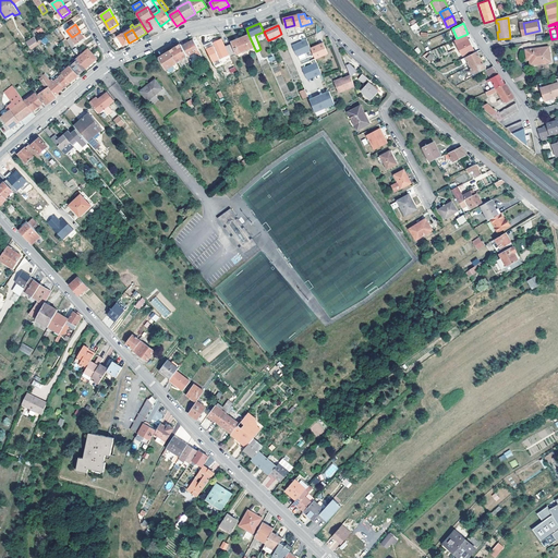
[(80,32),(72,37),(76,45),(85,38),(80,32)]
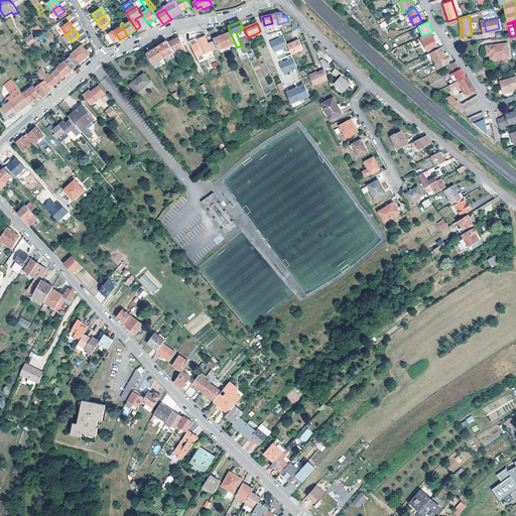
[(119,39),(115,31),(110,34),(114,42),(119,39)]
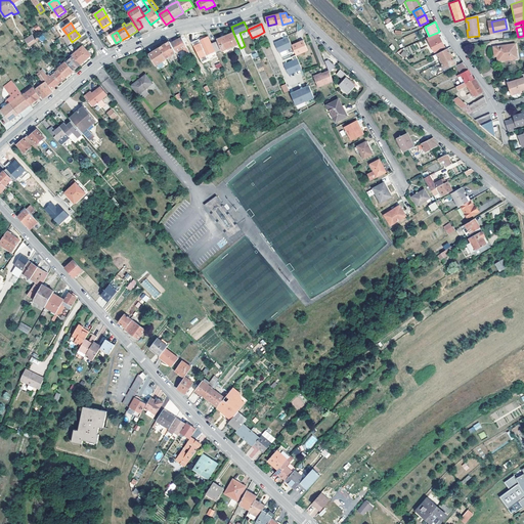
[(215,51),(216,53),(238,44),(233,33),(218,39),(219,41),(212,43),(215,51)]
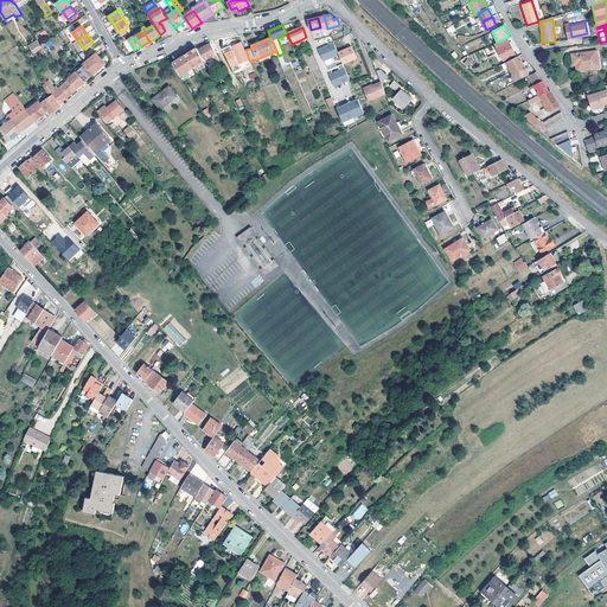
[(32,53),(42,49),(37,40),(27,45),(32,53)]
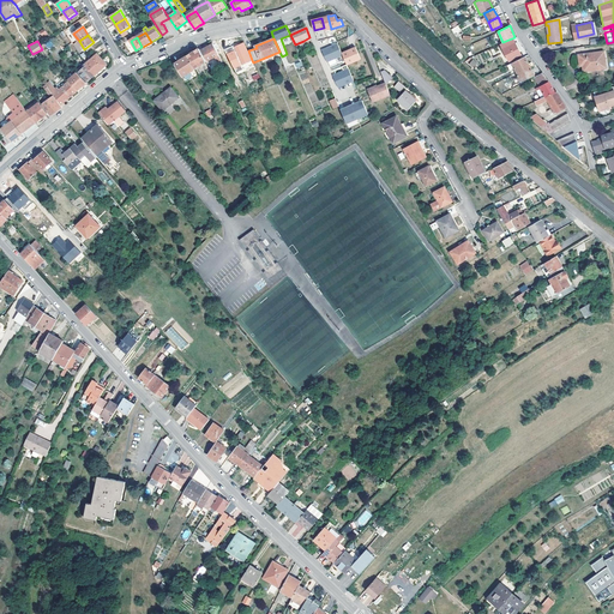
[(509,60),(521,54),(518,49),(515,42),(503,48),(509,60)]
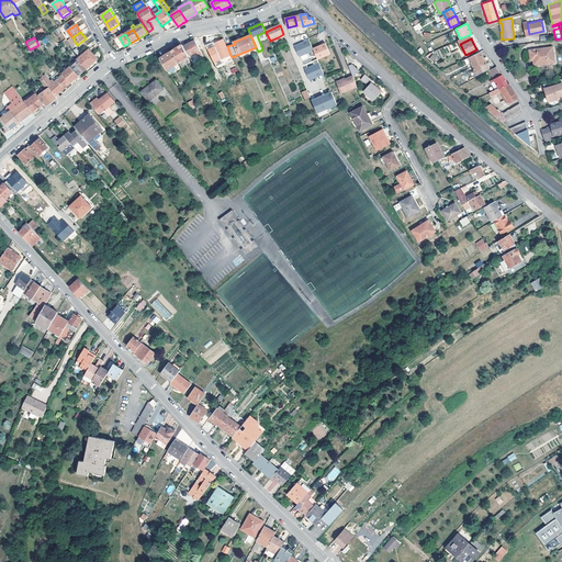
[(227,46),(224,40),(216,43),(220,51),(217,52),(220,57),(222,56),(223,58),(228,56),(231,55),(227,46)]
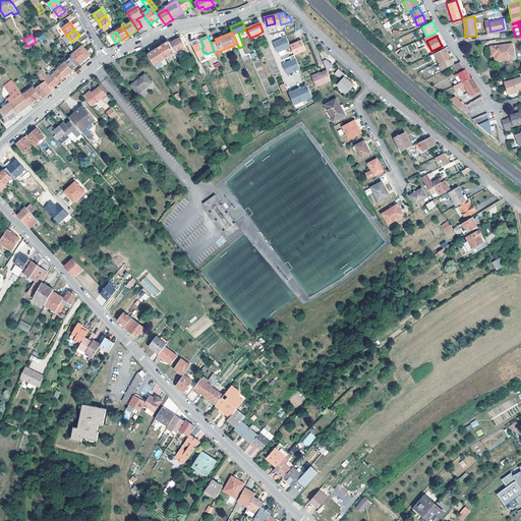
[(289,52),(293,50),(290,45),(287,37),(280,40),(281,41),(279,42),(278,41),(274,43),(278,53),(287,48),(289,52)]
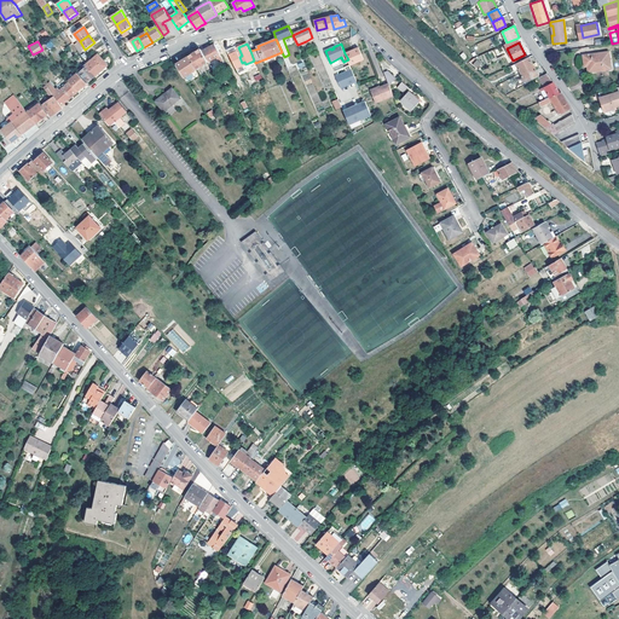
[(224,62),(215,45),(203,51),(209,62),(217,57),(220,64),(224,62)]
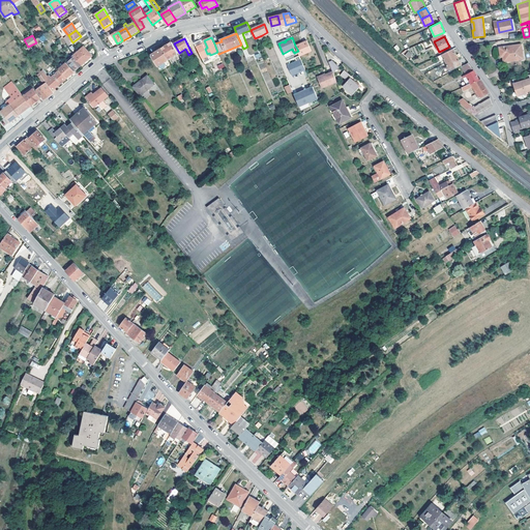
[(307,40),(295,46),(298,51),(300,56),(312,51),(307,40)]
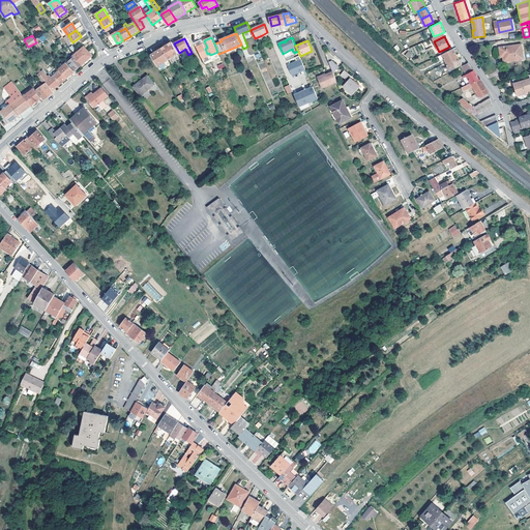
[(160,49),(168,60),(178,53),(172,41),(160,49)]
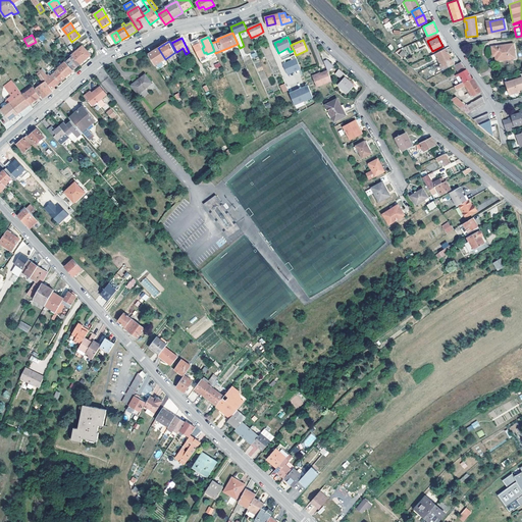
[(494,52),(496,56),(496,60),(515,58),(513,44),(491,47),(492,52),(494,52)]
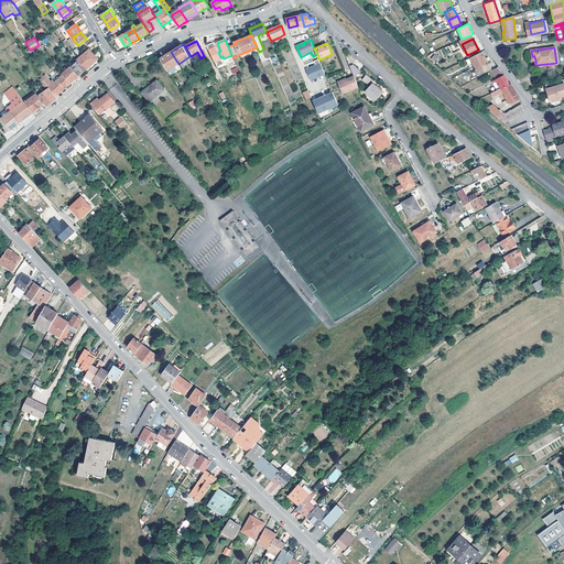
[(89,50),(77,61),(78,62),(86,71),(91,65),(98,60),(89,50)]
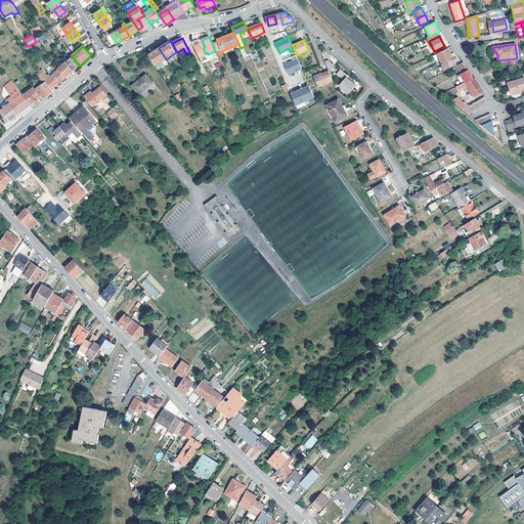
[(159,48),(148,54),(156,66),(166,59),(159,48)]
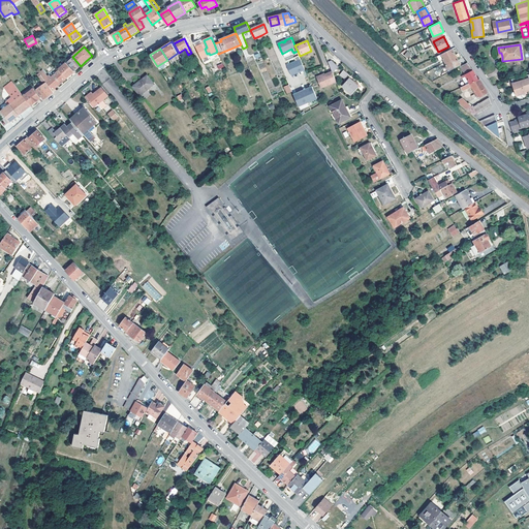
[(445,62),(456,56),(454,53),(452,49),(441,54),(443,57),(445,62)]
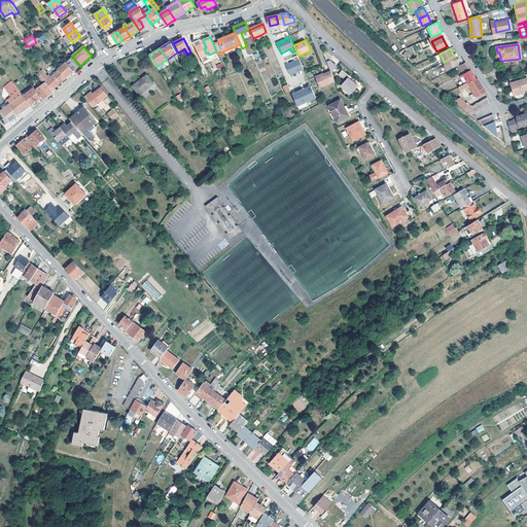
[(299,56),(294,57),(295,61),(287,65),(291,74),(295,72),(297,71),(305,69),(299,56)]
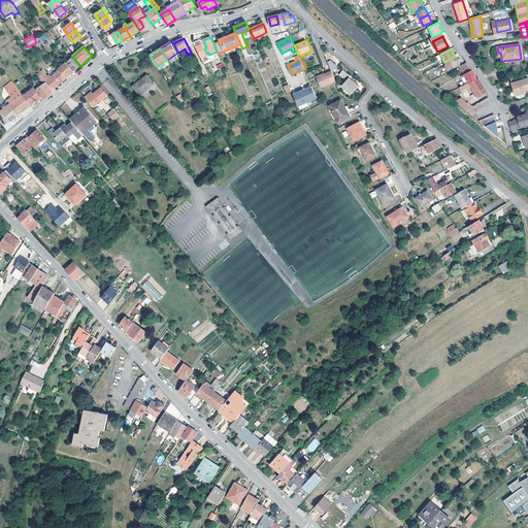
[(457,61),(455,56),(444,62),(448,69),(459,64),(457,61)]
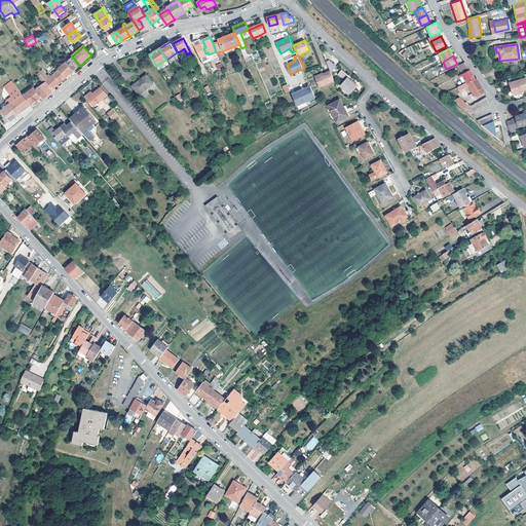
[(73,58),(72,59),(68,62),(75,70),(78,68),(80,66),(73,58)]
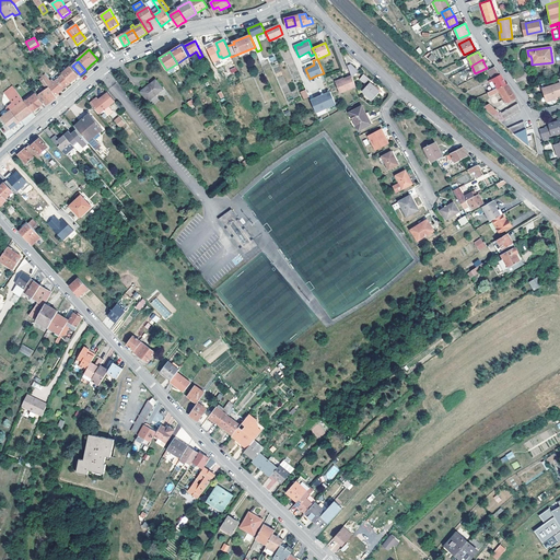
[(351,66),(348,67),(352,78),(353,79),(359,72),(351,66)]
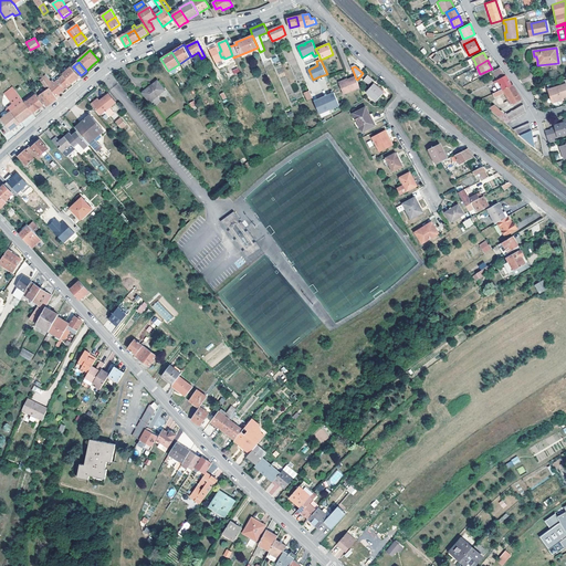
[(501,66),(493,71),(498,80),(494,82),(499,91),(502,88),(503,90),(511,84),(504,74),(501,66)]
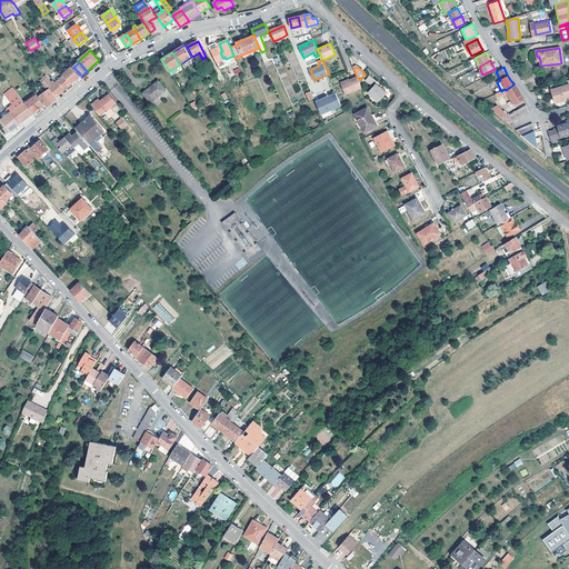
[(65,68),(61,71),(62,73),(65,76),(71,85),(76,81),(80,77),(71,68),(67,71),(65,68)]
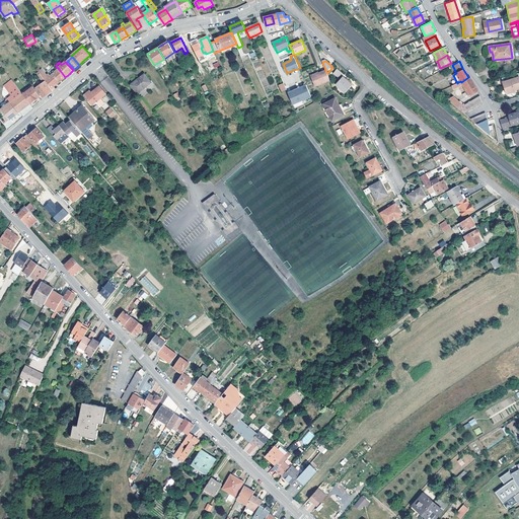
[(60,82),(65,77),(59,69),(48,78),(55,86),(60,82)]
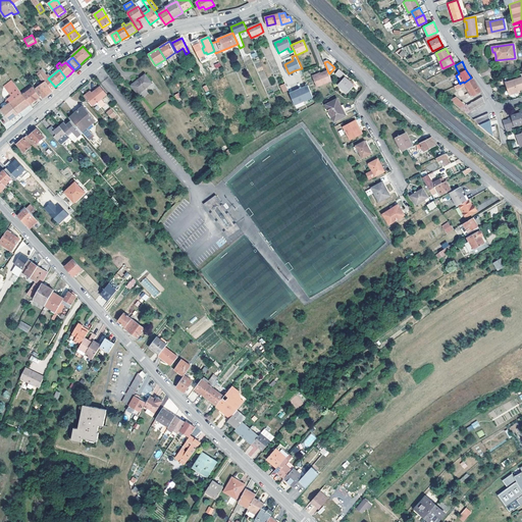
[(338,69),(334,73),(340,79),(345,73),(338,69)]
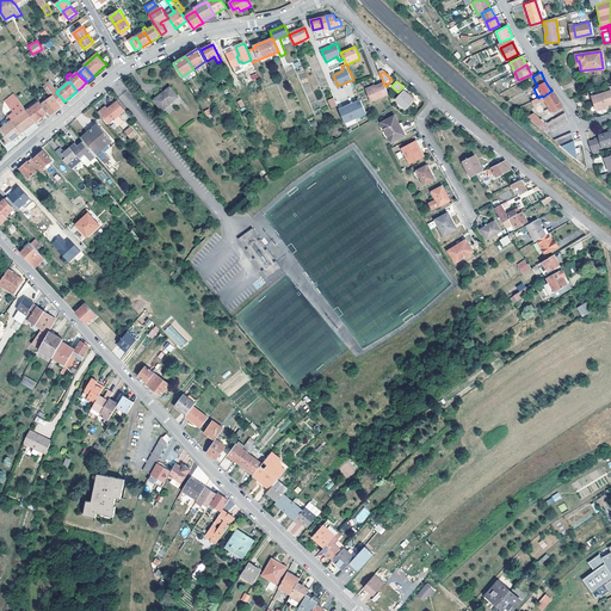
[(61,105),(48,87),(47,85),(45,85),(43,86),(51,98),(42,104),(50,116),(56,111),(62,106),(61,105)]
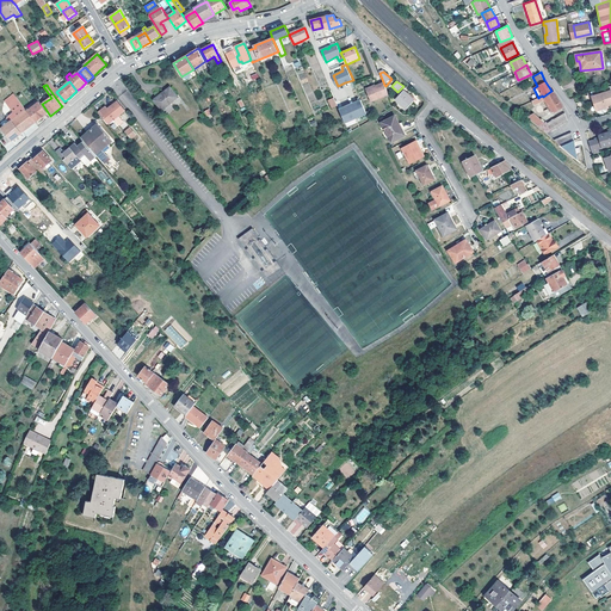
[(51,85),(48,87),(61,105),(65,102),(56,92),(51,85)]
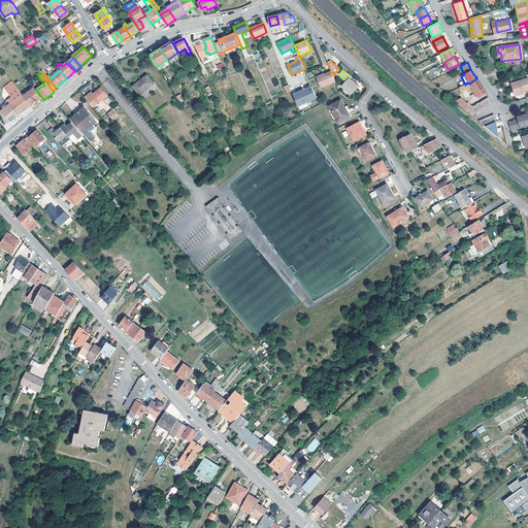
[(323,77),(318,80),(322,89),(336,83),(333,74),(332,73),(326,75),(327,76),(323,77)]
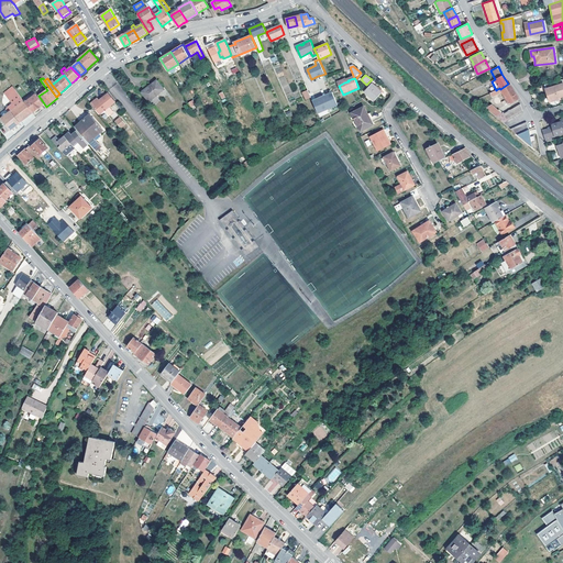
[(562,95),(562,81),(562,79),(554,81),(555,86),(545,88),(550,101),(558,99),(558,97),(562,95)]
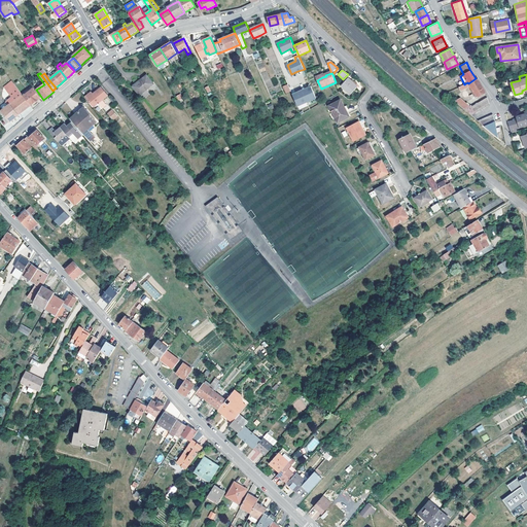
[(147,75),(133,86),(140,95),(153,83),(147,75)]
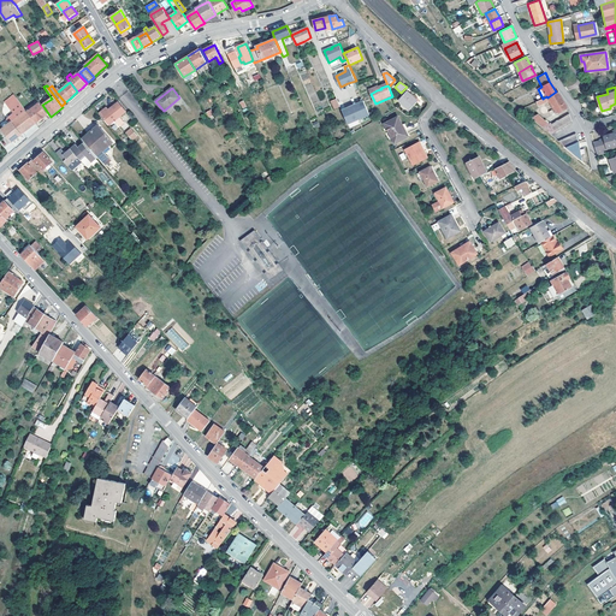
[(408,92),(398,100),(410,111),(419,101),(408,92)]
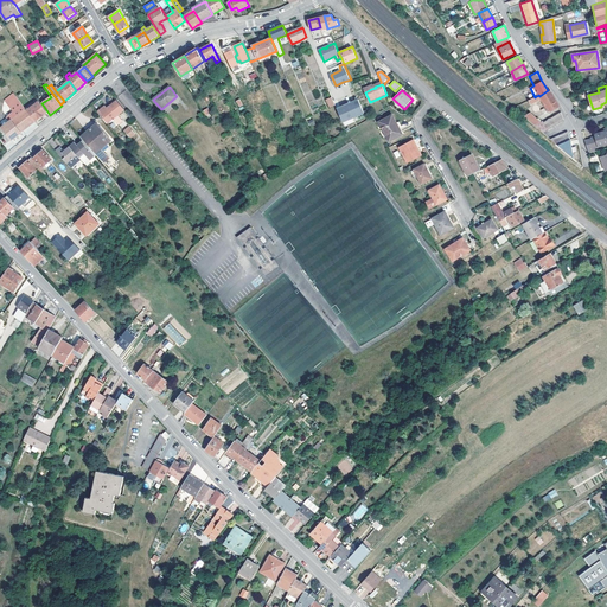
[(535,97),(529,100),(531,104),(542,100),(549,113),(560,107),(556,102),(549,90),(548,90),(540,96),(538,95),(535,97)]
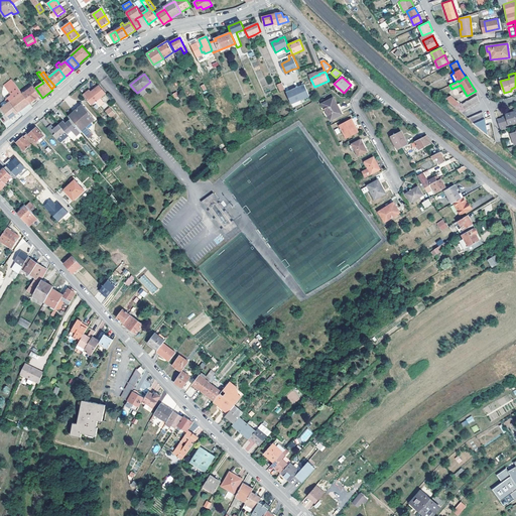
[(23,95),(13,82),(5,89),(11,96),(7,99),(10,103),(2,109),(10,120),(19,113),(18,112),(29,103),(23,95)]
